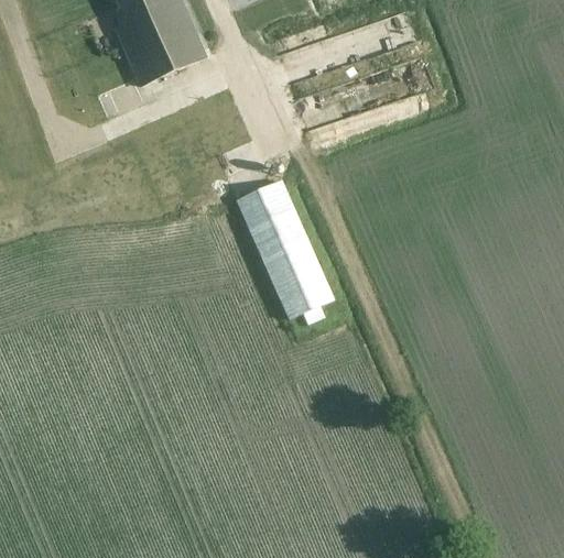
[(206,55),(181,0),(117,0),(120,8),(112,11),(119,25),(115,28),(140,85),(206,55)]
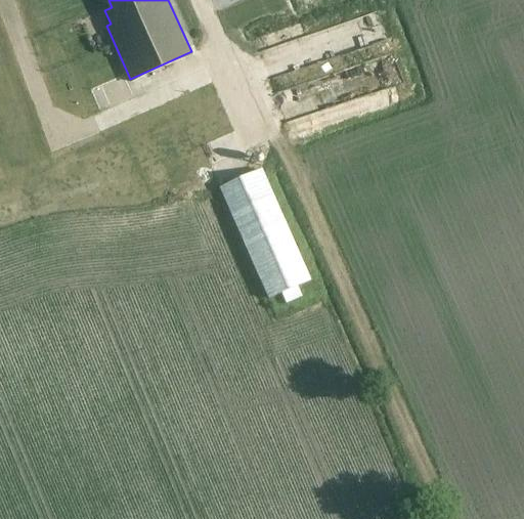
[(213,0),(217,9),(237,0),(213,0)]
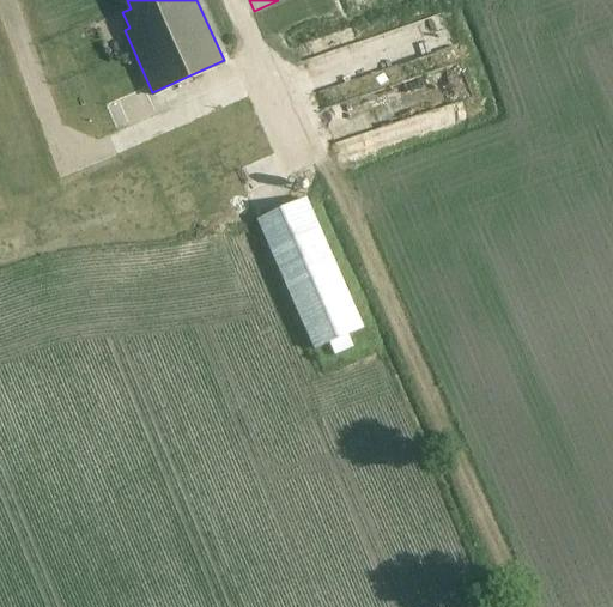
[(350,132),(370,123),(365,108),(344,115),(350,132)]
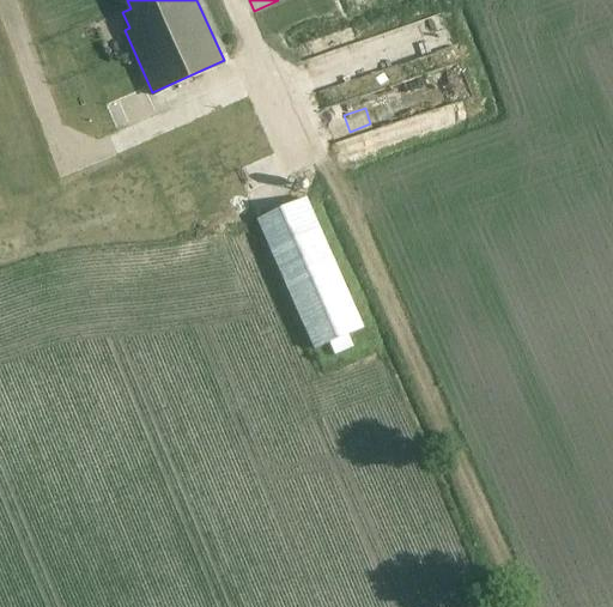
[(363,325),(305,195),(258,217),(315,346),(329,340),(335,352),(353,344),(349,332),(363,325)]
